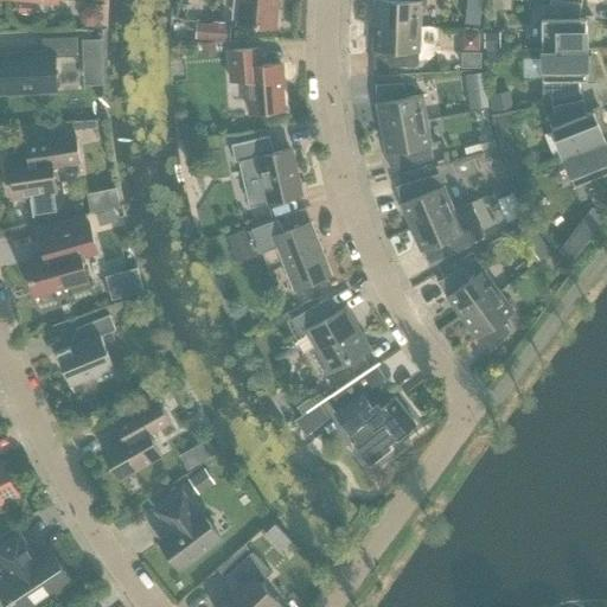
[(241,0),(238,24),(274,27),(276,0),(241,0)]
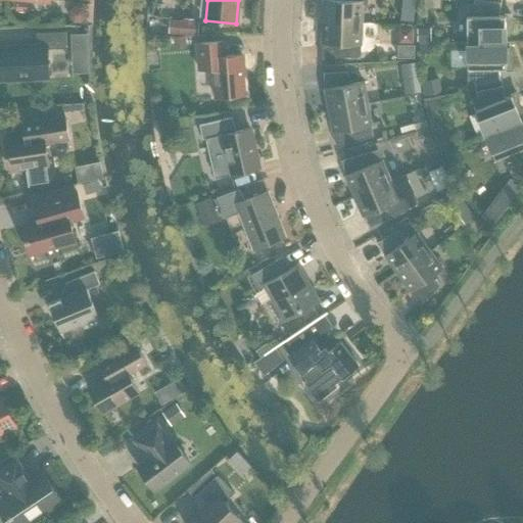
[(323,0),(323,21),(362,22),(363,4),(368,4),(368,0),(323,0)]
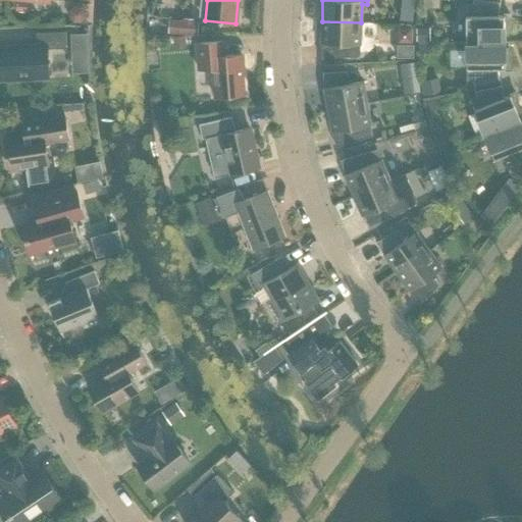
[(415,22),(415,0),(403,0),(403,21),(415,22)]
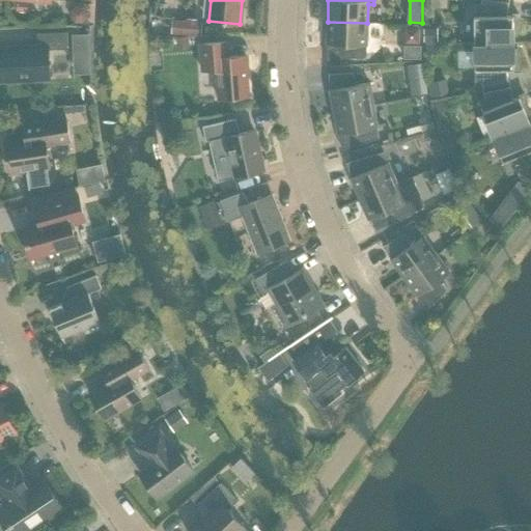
[(474,43),(513,43),(513,36),(516,36),(519,16),(512,16),(505,16),(505,4),(508,4),(508,3),(488,0),(481,0),(481,3),(474,3),(474,43)]
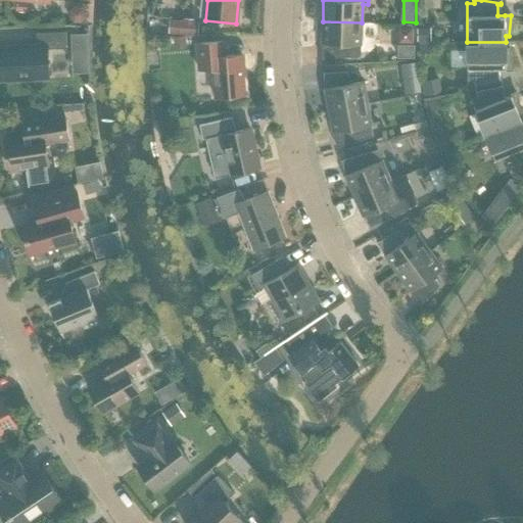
[(199,22),(170,19),(169,33),(198,36),(199,22)]
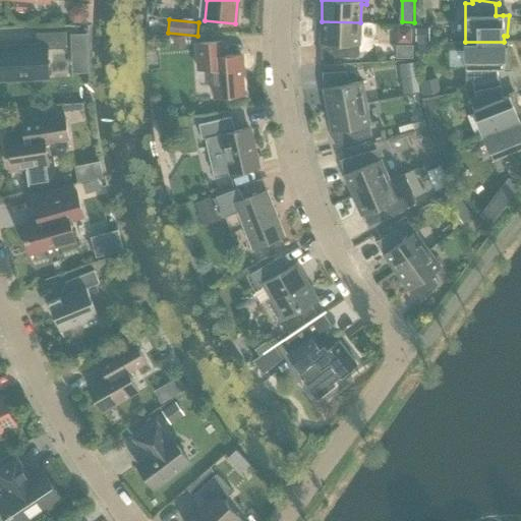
[(360,22),(322,21),(321,44),(322,58),(345,57),(346,45),(360,45),(360,22)]
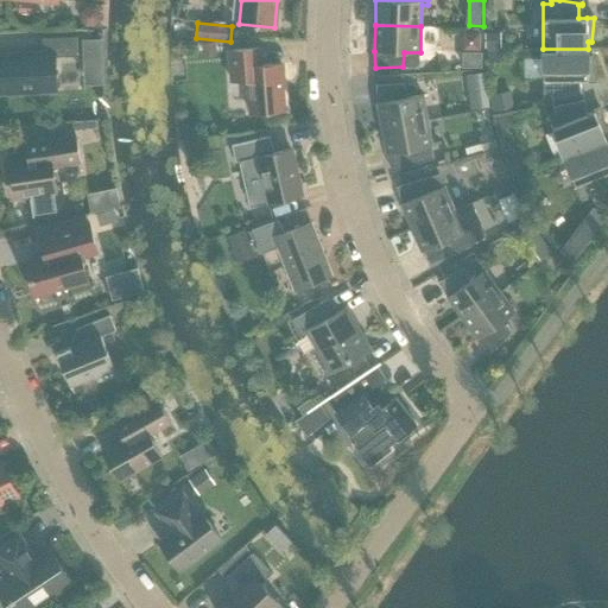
[(487,70),(487,64),(505,63),(504,32),(463,33),(464,71),(487,70)]
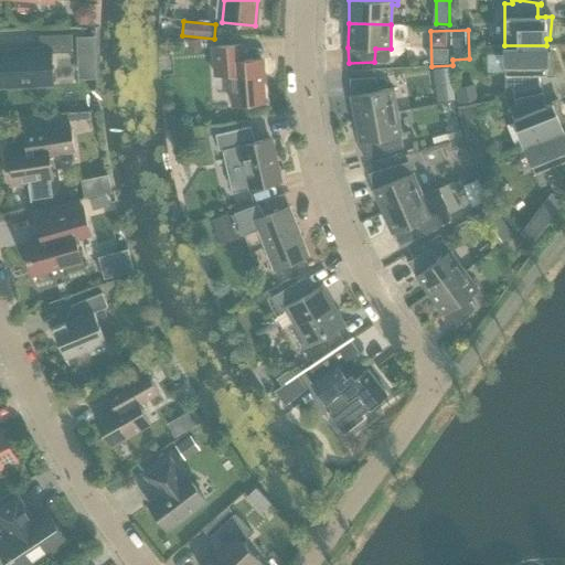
[(92,52),(91,33),(76,33),(77,70),(87,70),(86,52),(92,52)]
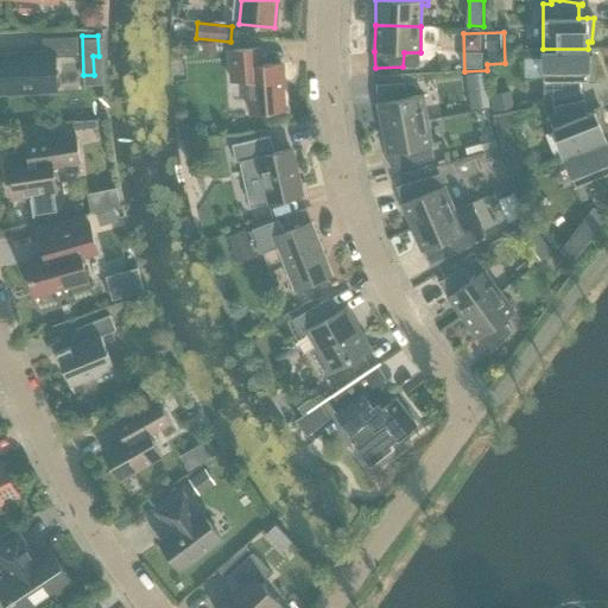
[(55,57),(77,56),(77,37),(42,38),(43,52),(0,54),(0,93),(56,92),(55,57)]
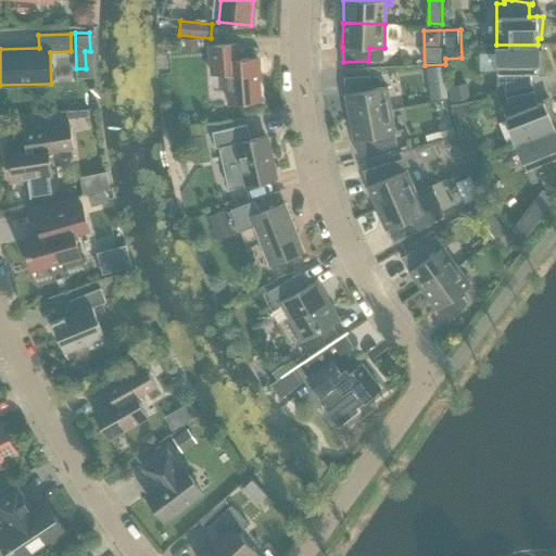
[(239,60),(238,43),(210,46),(212,74),(227,73),(229,103),(260,101),(257,58),(239,60)]
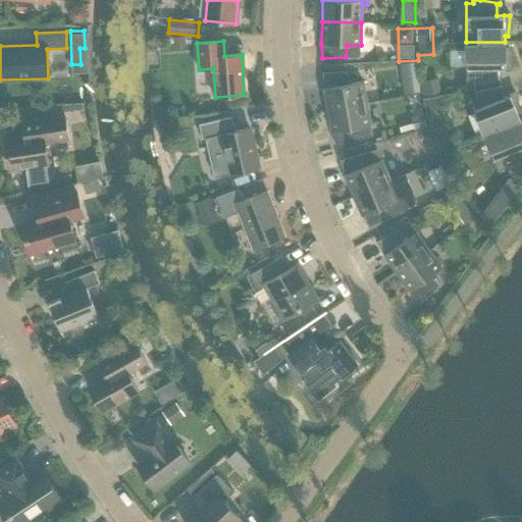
[(505,49),(505,42),(466,42),(467,82),(474,82),(474,86),(501,81),(501,80),(498,80),(498,68),(504,68),(511,68),(508,48),(505,49)]
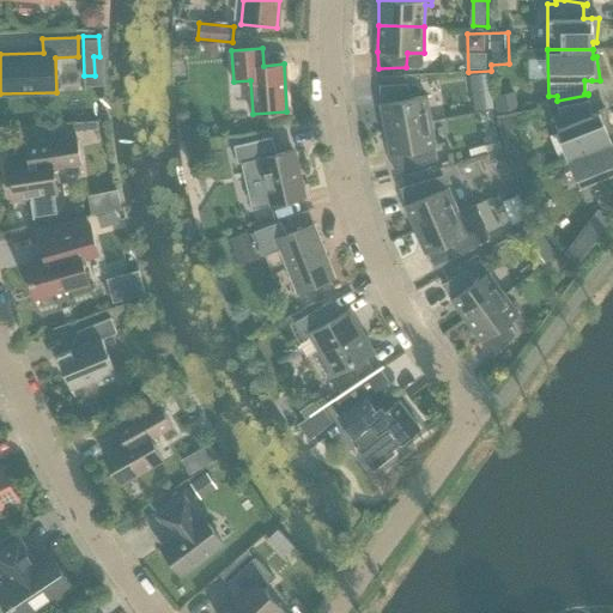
[(386,129),(431,121),(431,119),(439,117),(436,96),(426,97),(426,95),(411,98),(407,84),(380,85),(381,103),(386,129)]
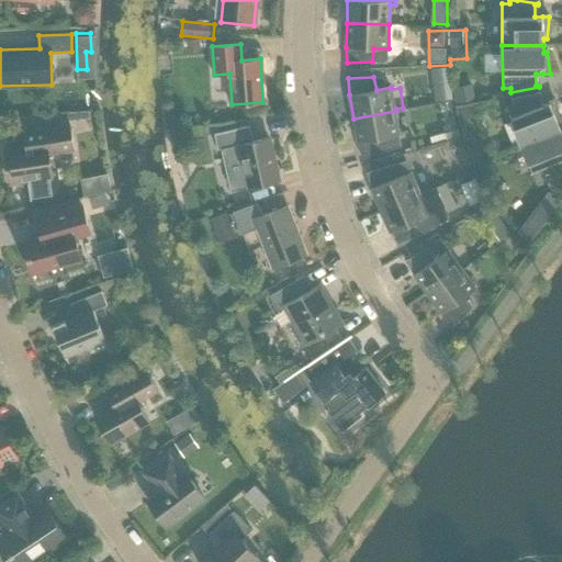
[(450,82),(434,86),(436,101),(452,99),(450,82)]
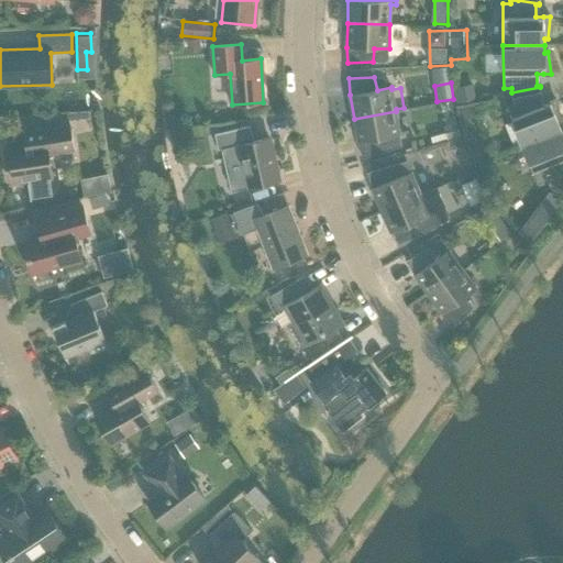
[(453,86),(456,102),(476,98),(473,83),(453,86)]
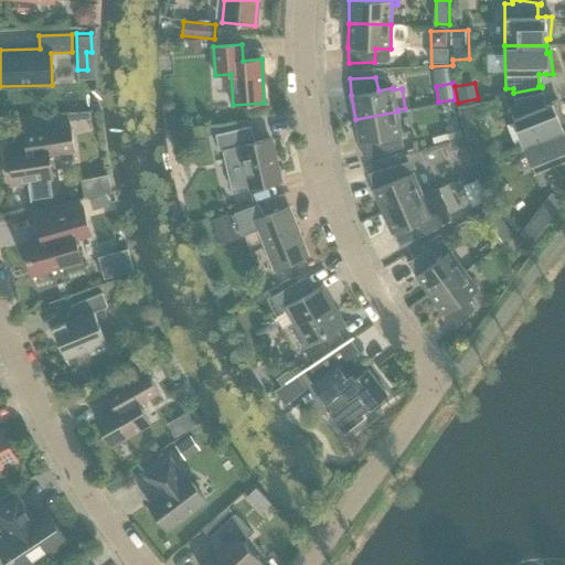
[(509,106),(524,146),(563,130),(561,124),(563,123),(558,100),(552,104),(545,107),(541,95),(543,94),(543,93),(514,98),(515,104),(509,106)]
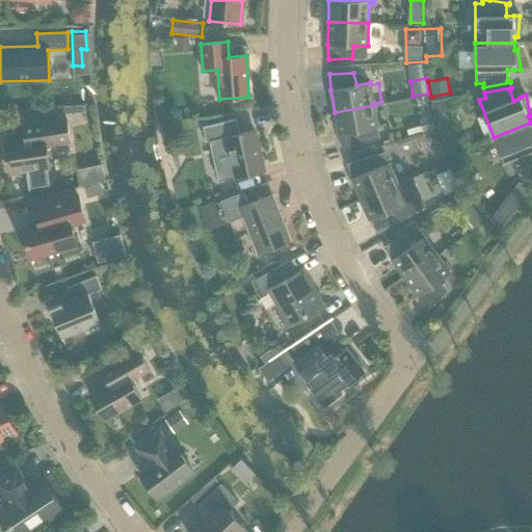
[(378,127),(374,105),(335,112),(338,134),(343,150),(379,138),(377,127),(378,127)]
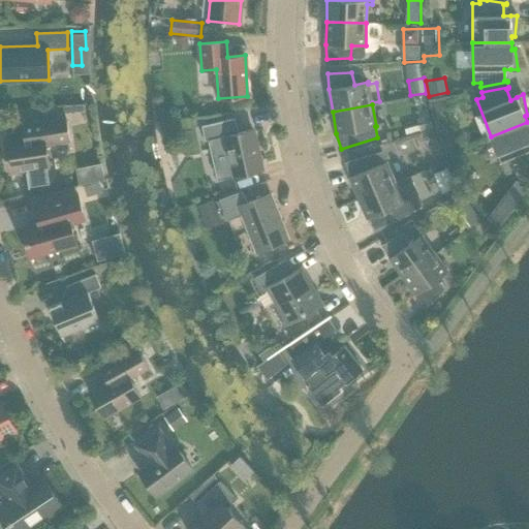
[(432,127),(429,117),(417,120),(421,130),(432,127)]
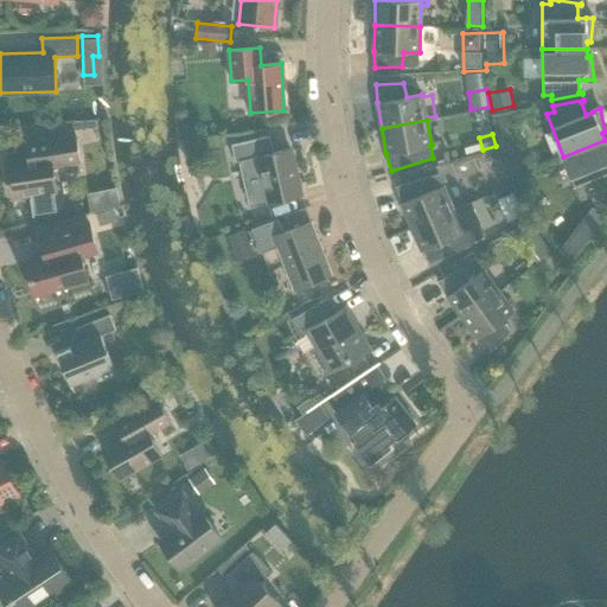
[(52,166),(80,161),(75,135),(38,140),(40,157),(6,163),(11,197),(30,195),(32,215),(57,210),(53,191),(56,191),(52,166)]
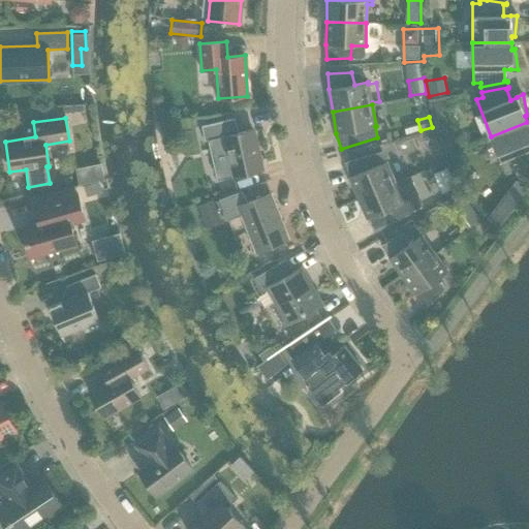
[(261,169),(253,129),(239,133),(235,118),(201,126),(205,141),(225,136),(234,176),(261,169)]
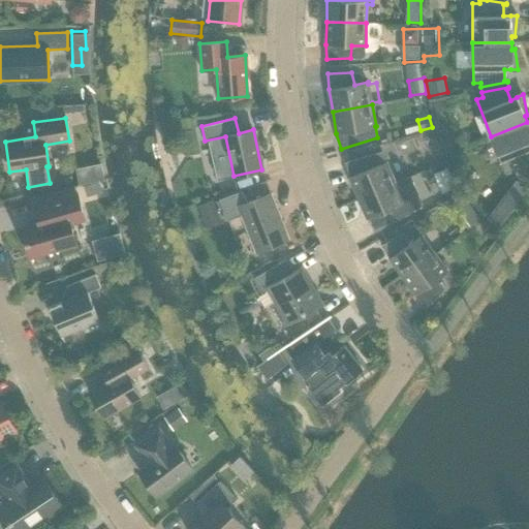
[(528,126),(527,122),(491,136),(505,173),(514,169),(516,175),(527,170),(525,165),(528,163),(528,126)]
